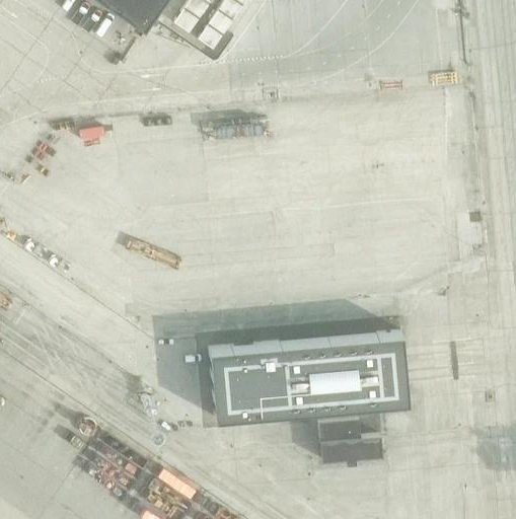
[(104,0),(146,28),(164,0),(104,0)]
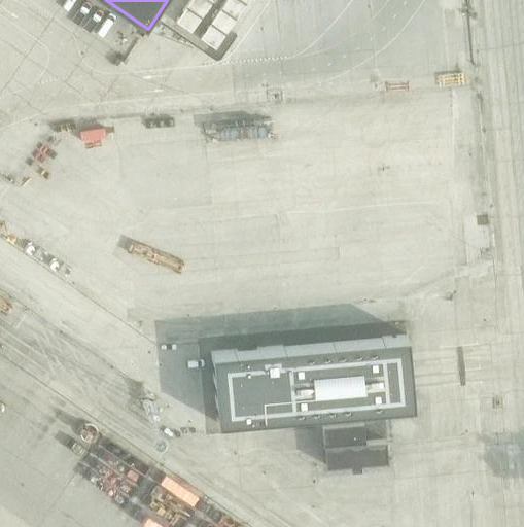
[(190,0),(178,20),(193,31),(213,0),(190,0)]
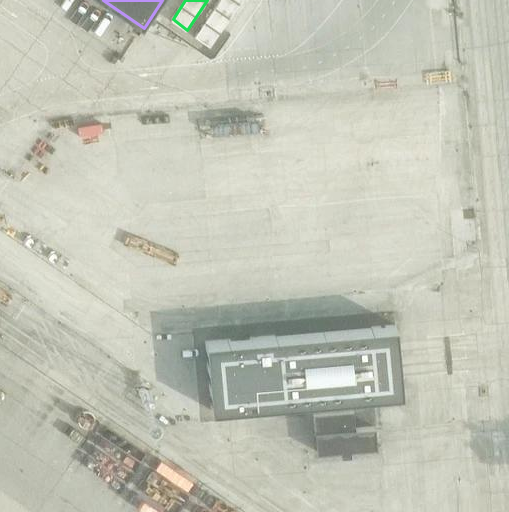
[(220,0),(196,36),(211,46),(242,0),(220,0)]
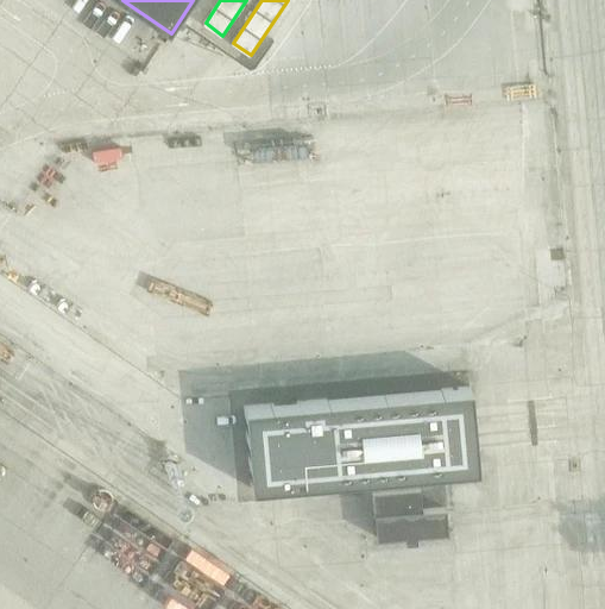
[(480,469),(473,387),(246,407),(253,488),(480,469)]
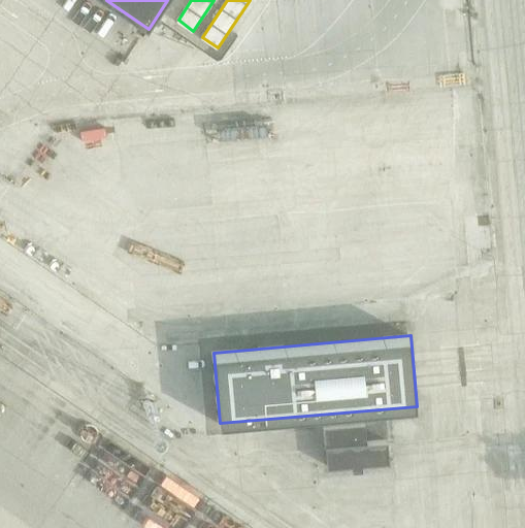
[(390,460),(388,441),(388,440),(367,441),(366,423),(325,427),(328,466),(353,464),(353,469),(363,468),(363,463),(390,460)]
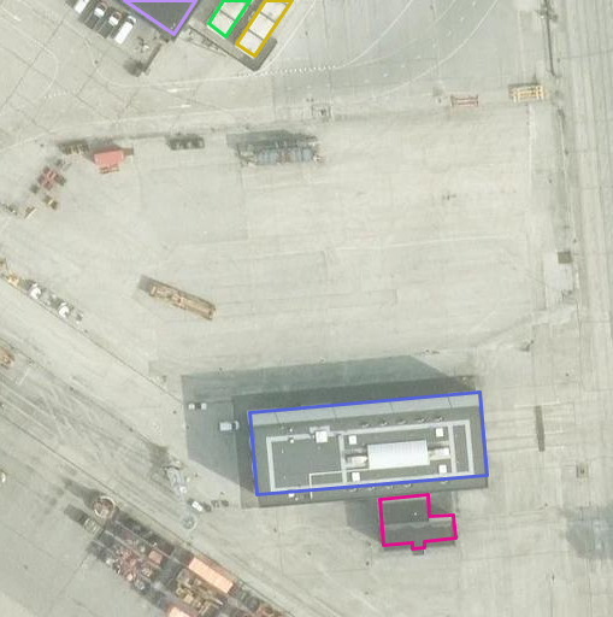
[(159,601),(182,616),(217,616),(240,583),(193,551),(159,601)]
